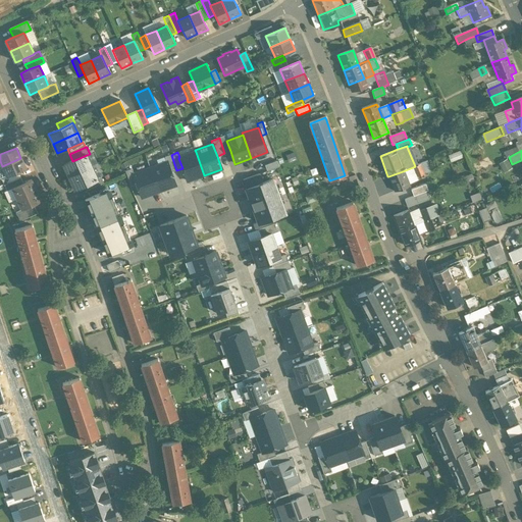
[(179,157),(178,158),(183,168),(187,181),(204,175),(196,152),(179,157)]
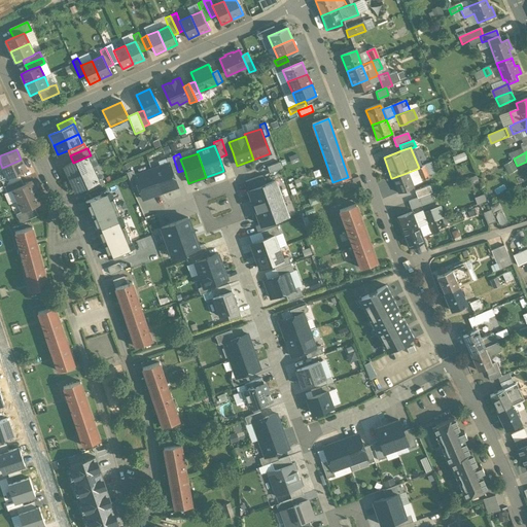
[(64,167),(69,178),(93,168),(88,156),(73,163),(64,167)]
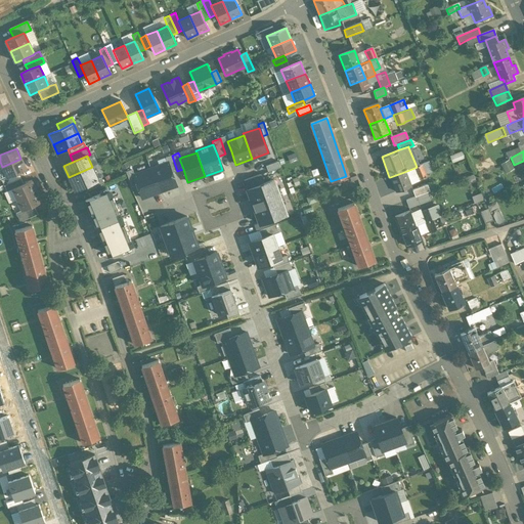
[(168,163),(172,173),(177,171),(172,156),(165,158),(167,163),(168,163)]
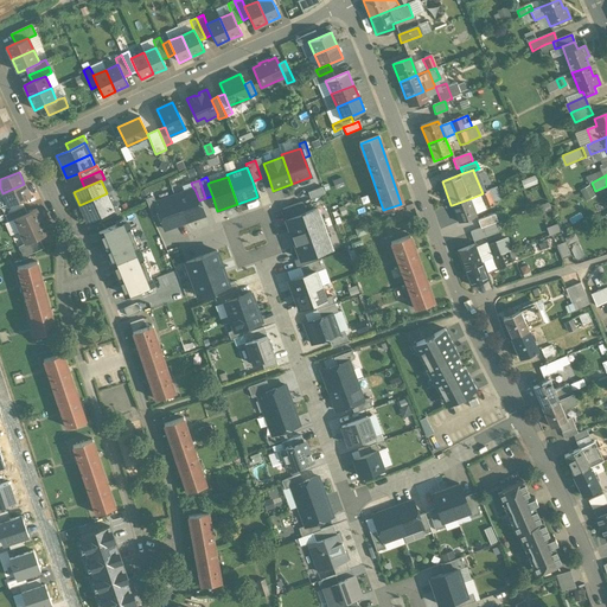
[(24,184),(2,193),(8,206),(21,200),(30,197),(24,184)]
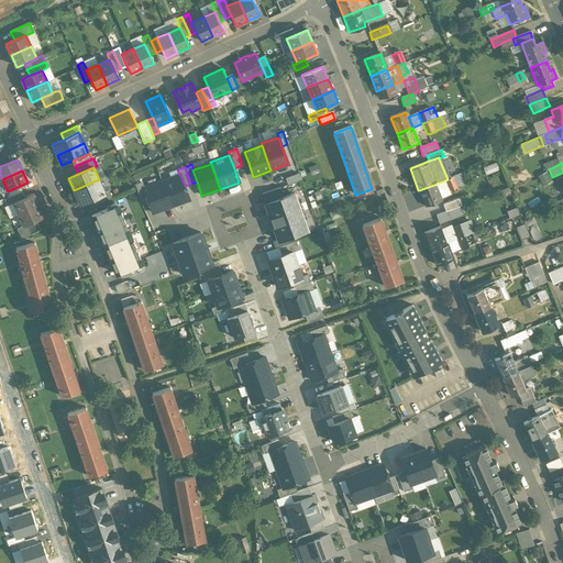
[(298,174),(285,178),(287,185),(300,179),(298,174)]
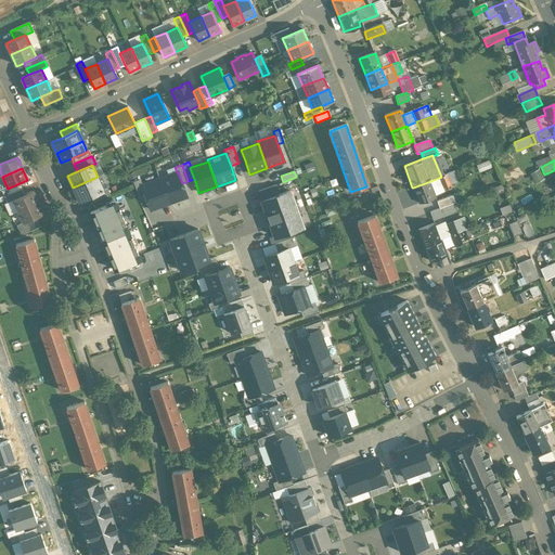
[(182,183),(178,172),(177,172),(159,179),(168,204),(186,197),(182,183)]
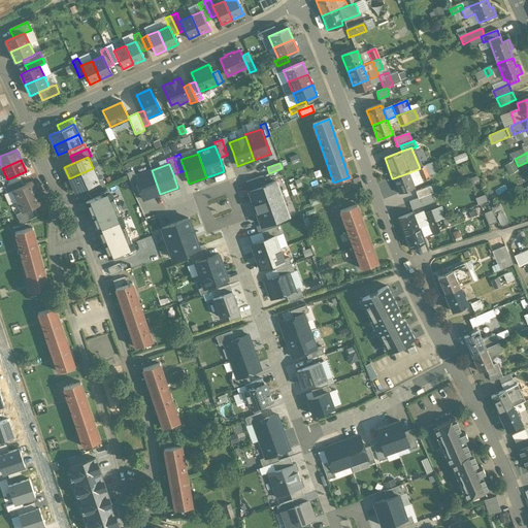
[(420,168),(418,169),(422,179),(428,176),(425,167),(420,168)]
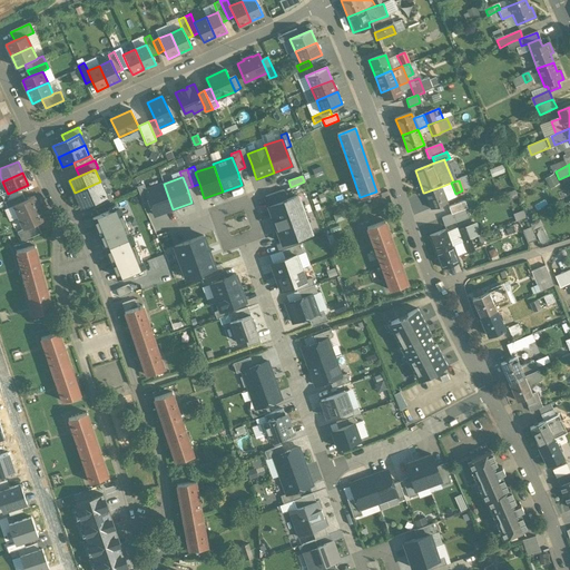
[(100,182),(75,193),(81,207),(91,202),(106,195),(100,182)]
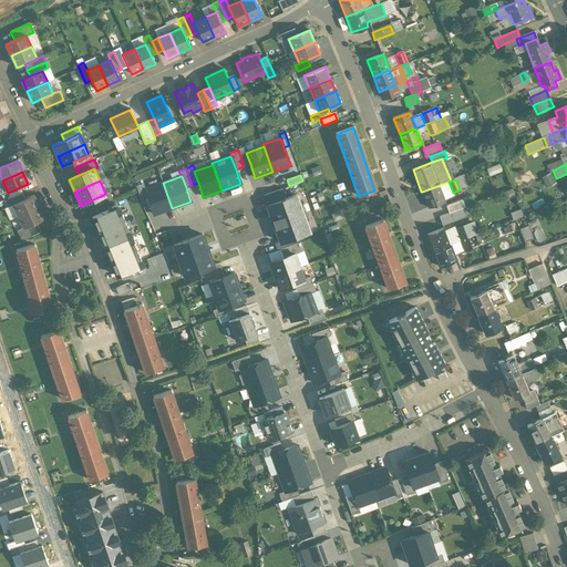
[(172,208),(163,183),(145,189),(144,189),(154,215),(172,208)]
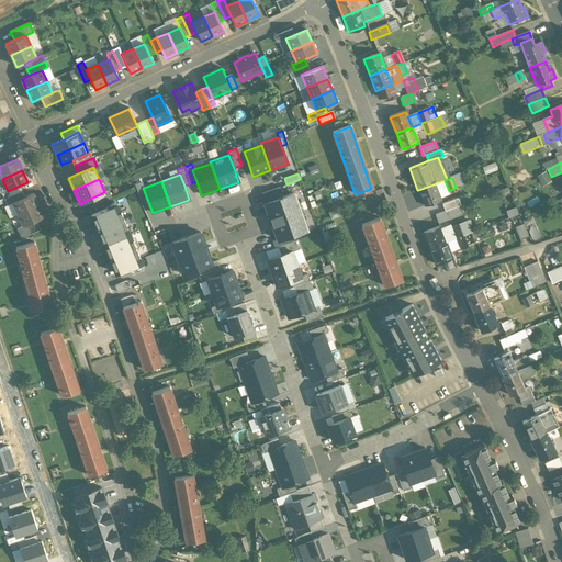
[(141,201),(147,199),(143,188),(144,188),(142,182),(135,184),(141,201)]
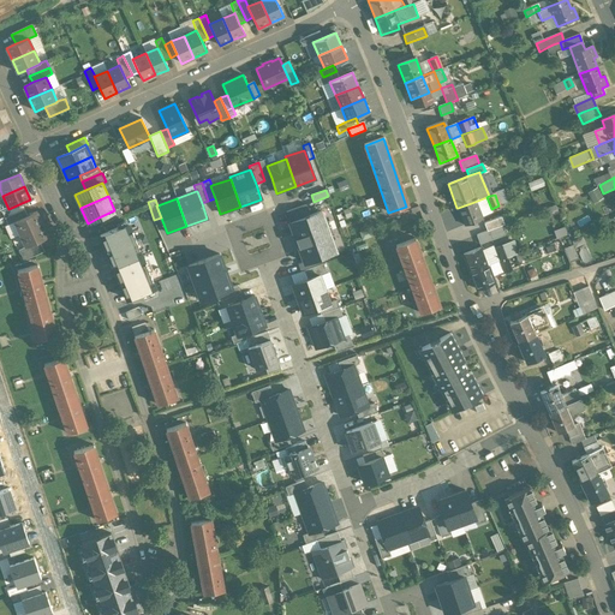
[(475,202),(458,208),(465,225),(482,219),(475,202)]
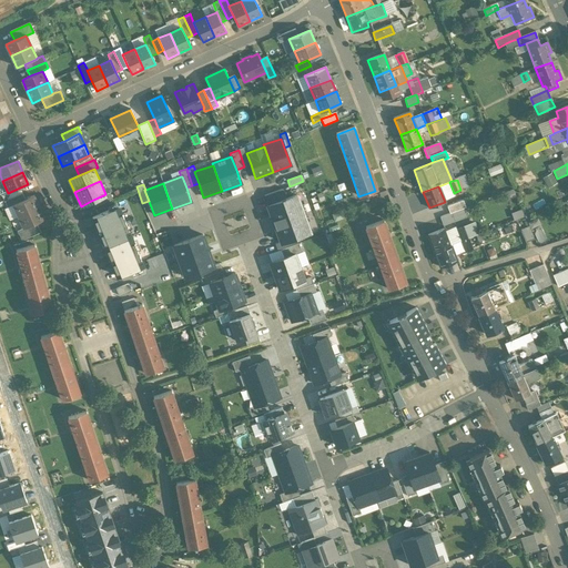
[(8,193),(1,195),(4,202),(22,193),(20,188),(8,193)]
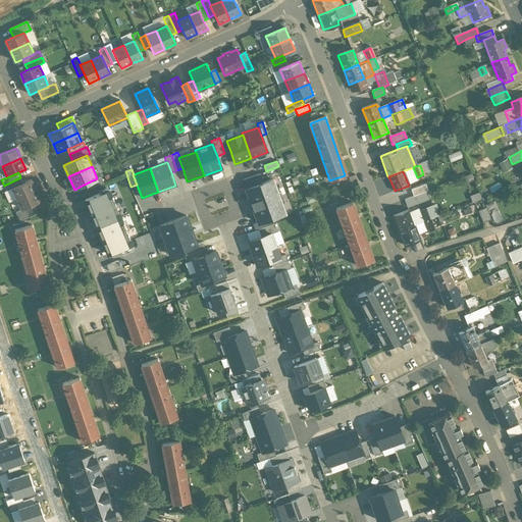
[(243,180),(246,189),(257,185),(257,181),(261,179),(259,174),(243,180)]
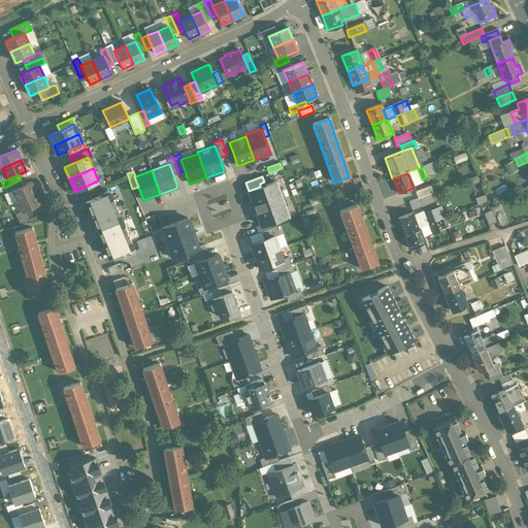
[(98,180),(85,187),(88,193),(104,185),(101,178),(98,180)]
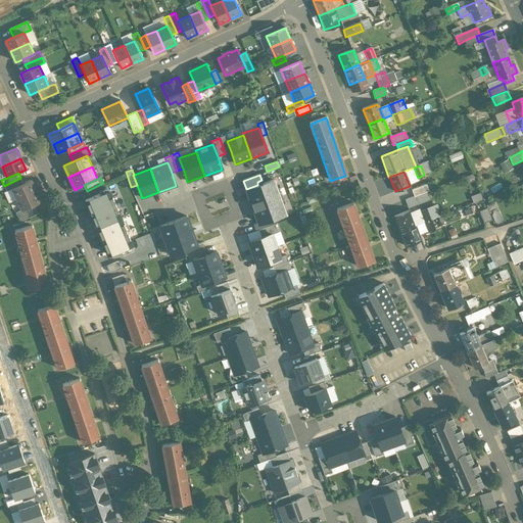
[(20,178),(4,186),(6,192),(12,189),(24,184),(20,178)]
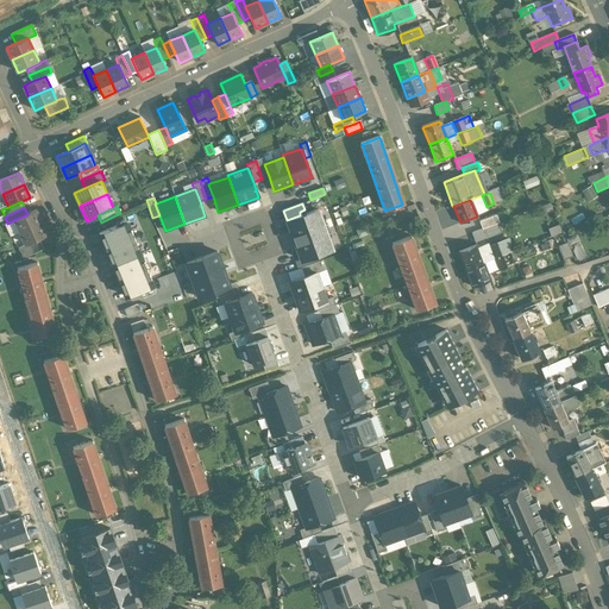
[(287,220),(294,240),(325,228),(318,209),(300,215),(287,220)]
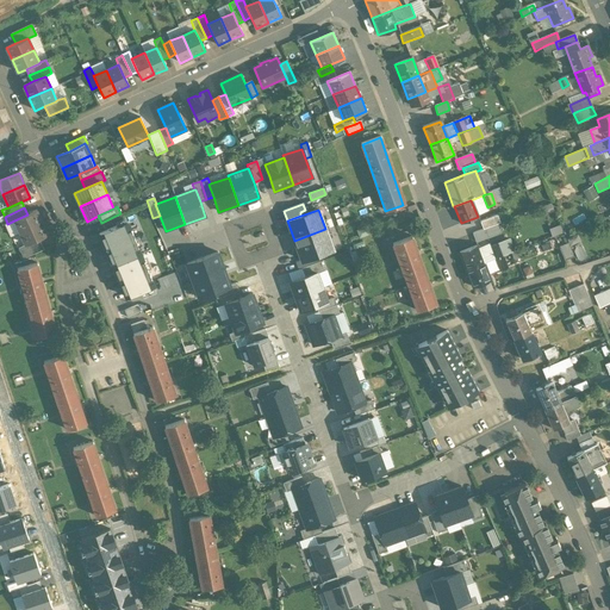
[(27,215),(14,221),(20,232),(42,223),(36,211),(27,215)]
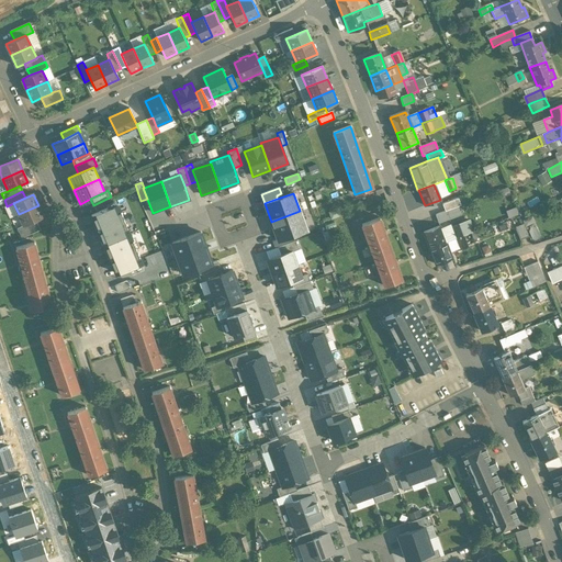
[(458,199),(441,204),(445,212),(446,212),(460,206),(458,199)]
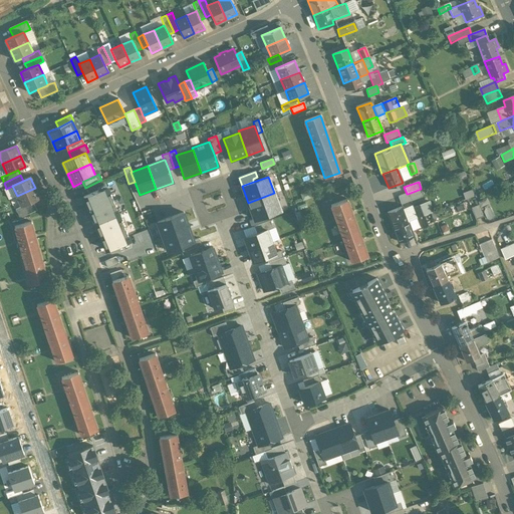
[(118,213),(107,187),(83,197),(86,204),(84,204),(86,208),(88,208),(90,213),(88,213),(90,218),(91,217),(94,224),(118,213)]
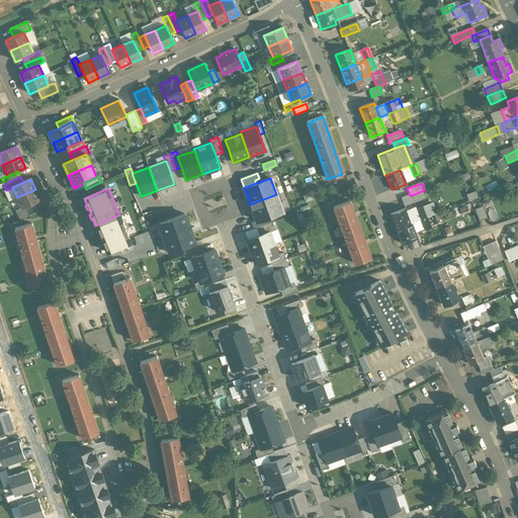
[(35,189),(17,197),(21,208),(32,203),(40,200),(35,189)]
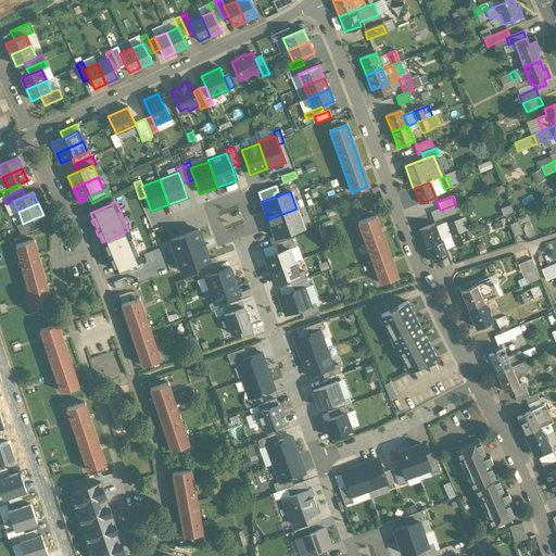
[(303,227),(297,209),(268,219),(275,237),(275,238),(288,232),(303,227)]
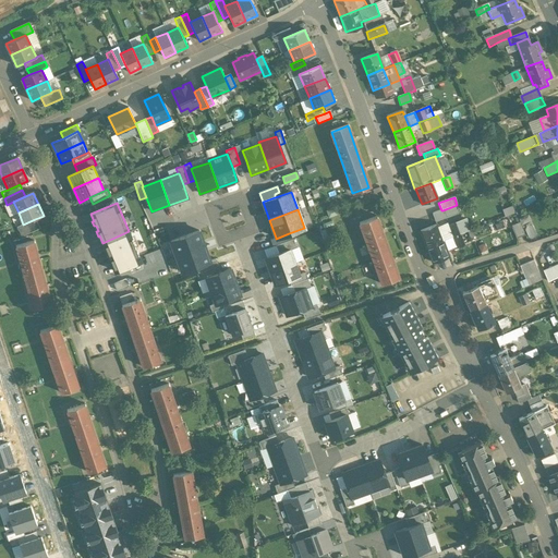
[(441,210),(432,215),(434,221),(445,217),(443,210),(441,210)]
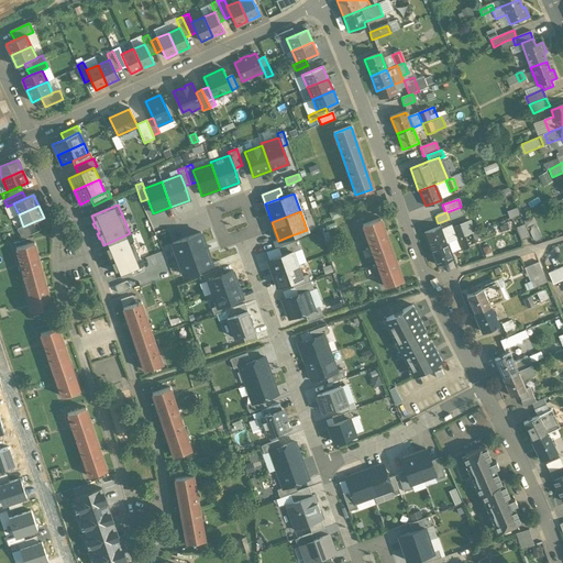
[(462,222),(466,235),(477,231),(474,218),(462,222)]
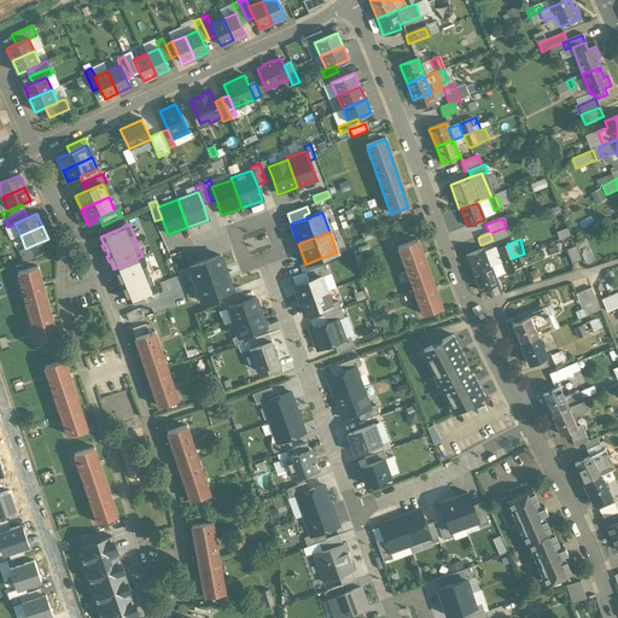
[(442,309),(417,240),(398,248),(423,315),(442,309)]
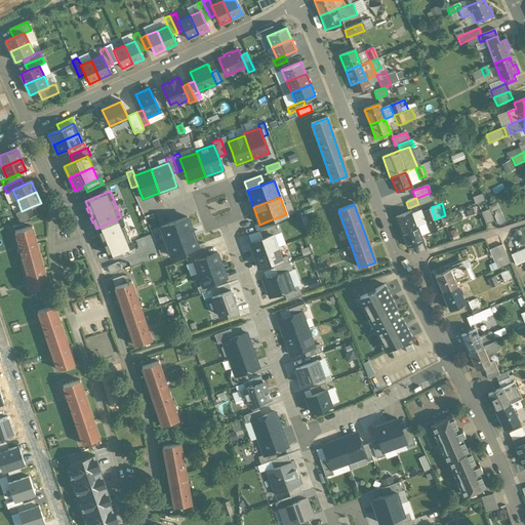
[(33,206),(22,211),(16,213),(21,223),(37,215),(33,206)]
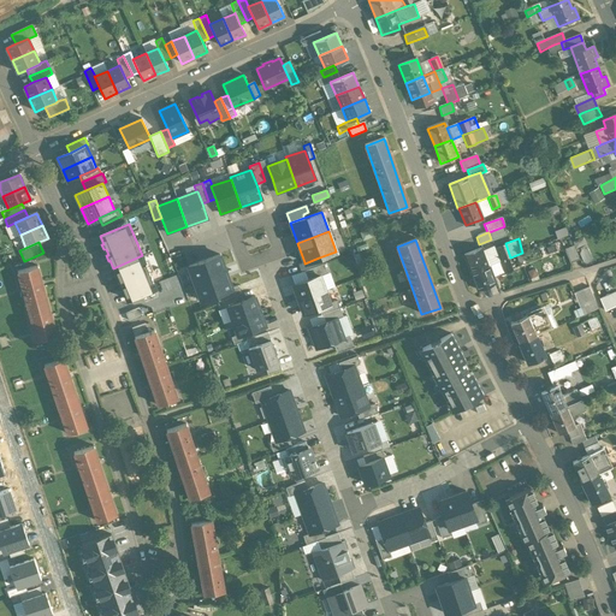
[(503,247),(496,250),(499,261),(508,259),(503,247)]
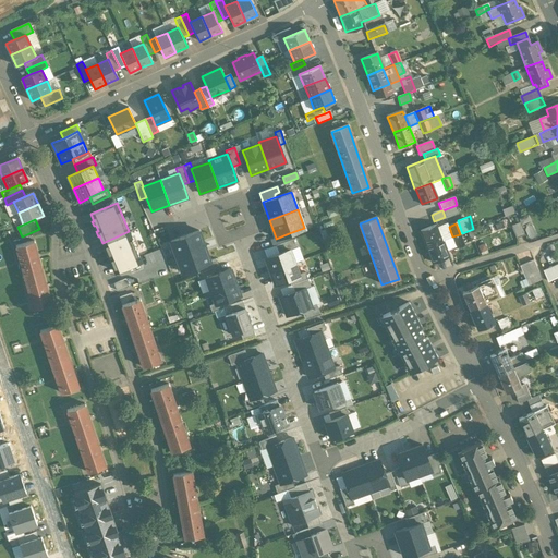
[(520,223),(510,228),(516,239),(524,234),(520,223)]
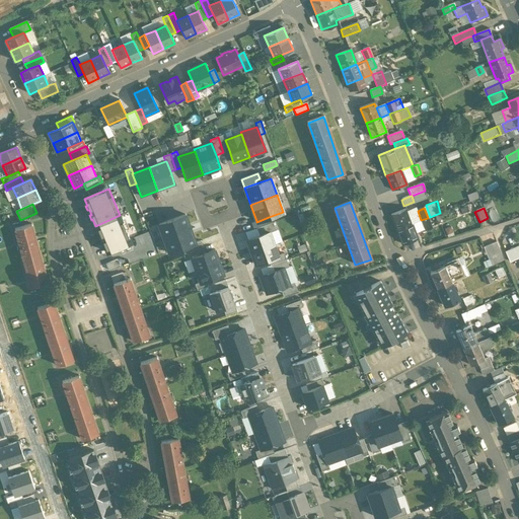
[(405,210),(390,215),(396,230),(412,224),(405,210)]
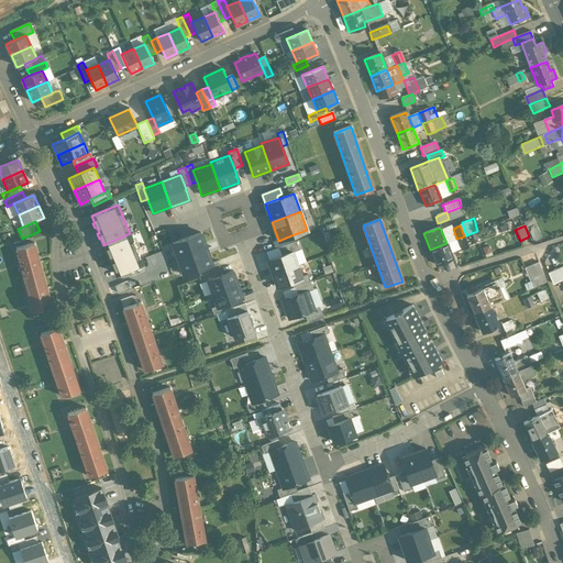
[(130,233),(103,245),(107,252),(105,253),(107,257),(108,256),(110,262),(109,263),(111,267),(112,266),(116,274),(142,263),(130,233)]
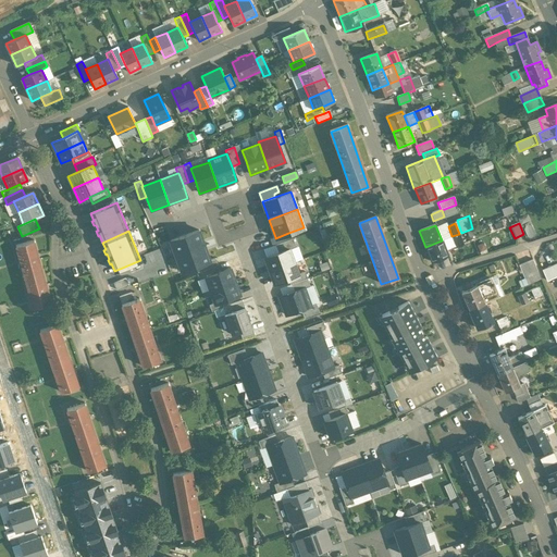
[(199,231),(170,242),(175,257),(205,246),(199,231)]
